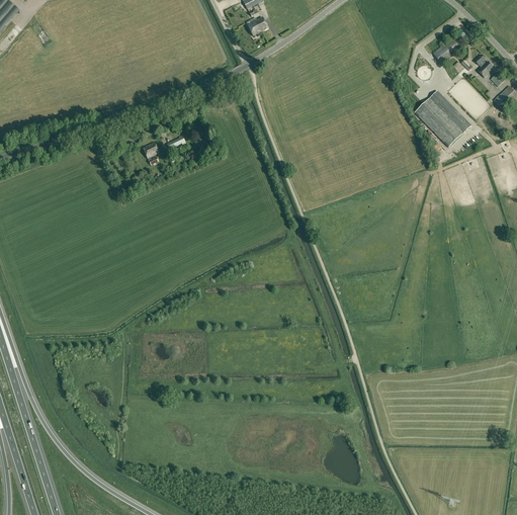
[(0,29),(18,8),(8,0),(0,0),(0,29)]
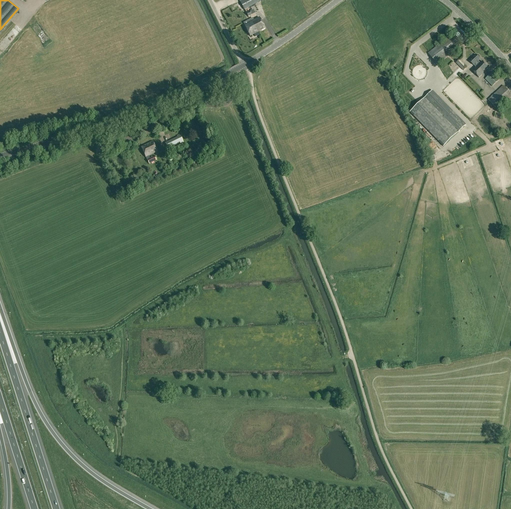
[(259,15),(252,18),(258,29),(264,26),(259,15)]
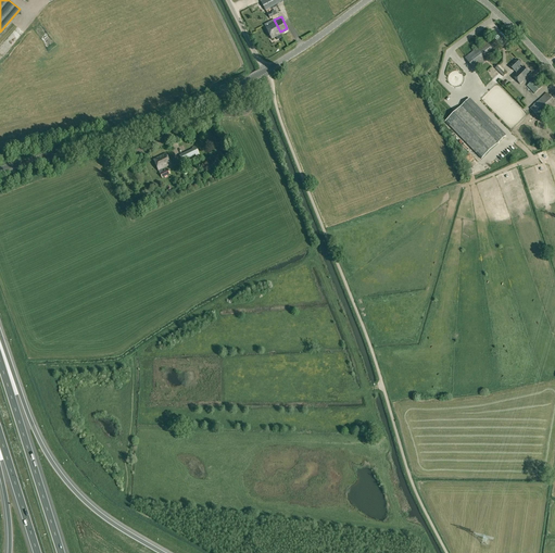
[(275,34),(276,36),(278,35),(277,33),(280,32),(274,20),(272,21),(266,24),(264,25),(270,36),(275,34)]
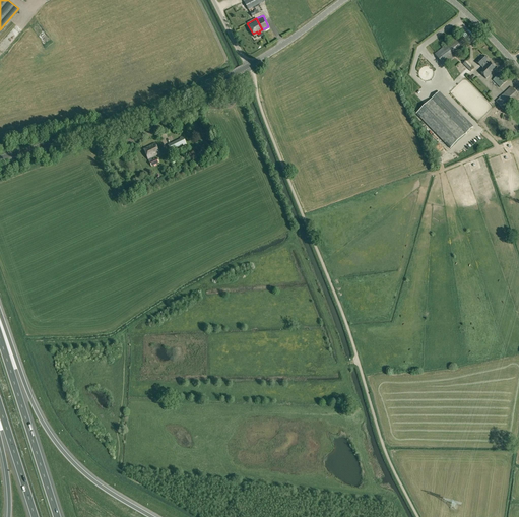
[(457,33),(434,51),(443,63),(466,45),(457,33)]
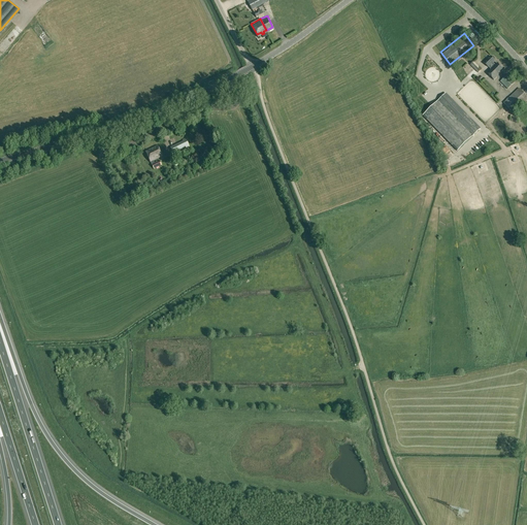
[(488,64),(490,66),(494,62),(492,60),(494,58),(490,54),(483,60),(488,64)]
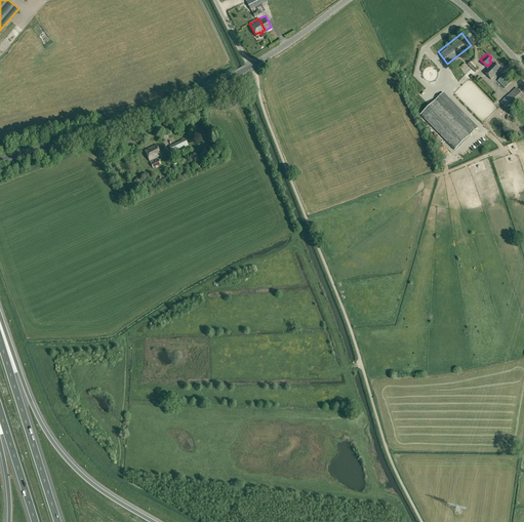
[(470,58),(467,62),(474,70),(478,66),(470,58)]
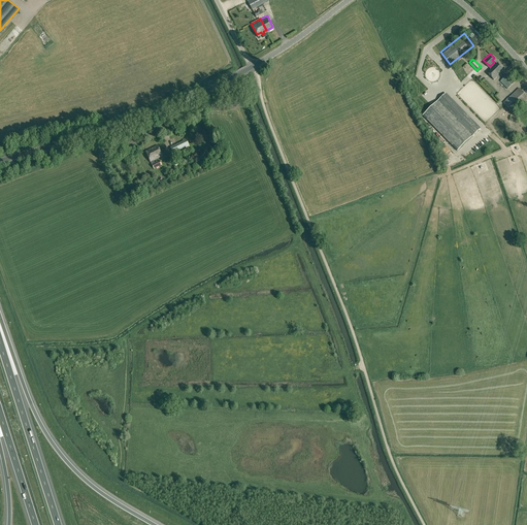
[(494,62),(490,66),(486,70),(493,77),(498,72),(497,72),(498,71),(502,67),(496,61),(494,62)]
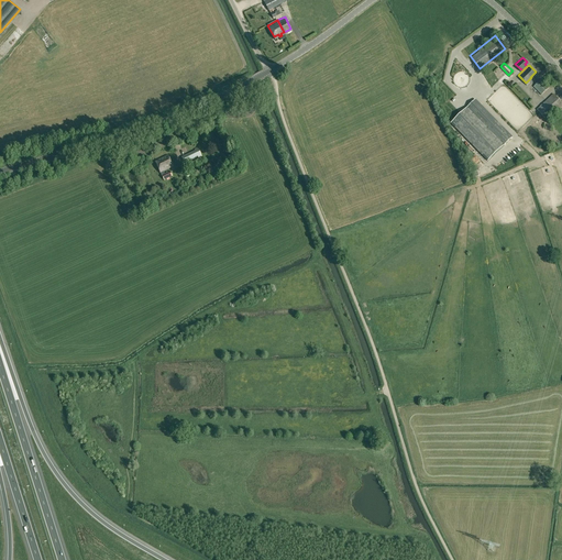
[(540,91),(548,85),(540,76),(532,84),(540,91)]
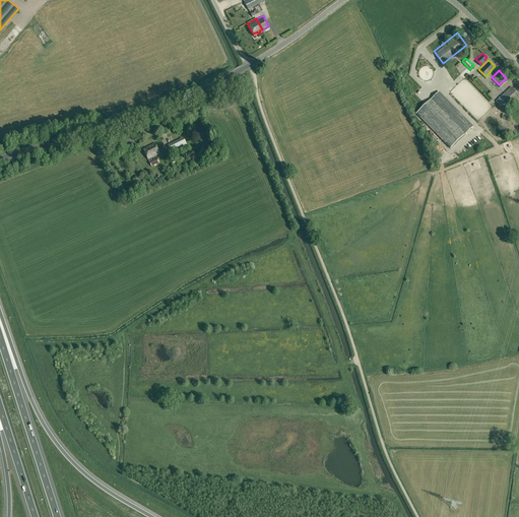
[(495,99),(504,108),(505,109),(518,94),(518,92),(510,83),(495,99)]
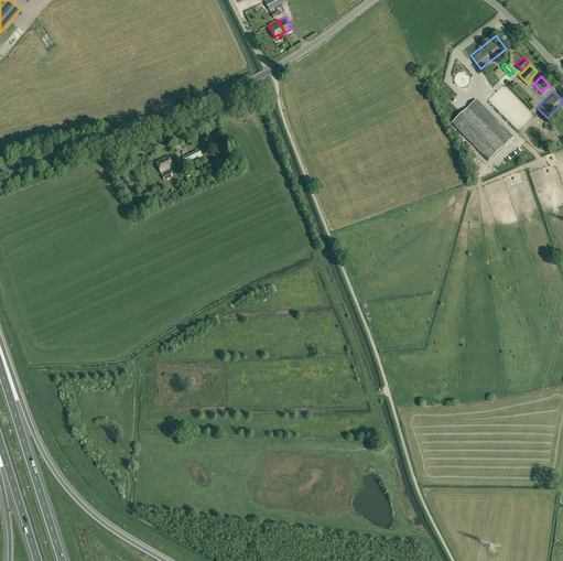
[(475,97),(451,120),(488,159),(512,135),(475,97)]
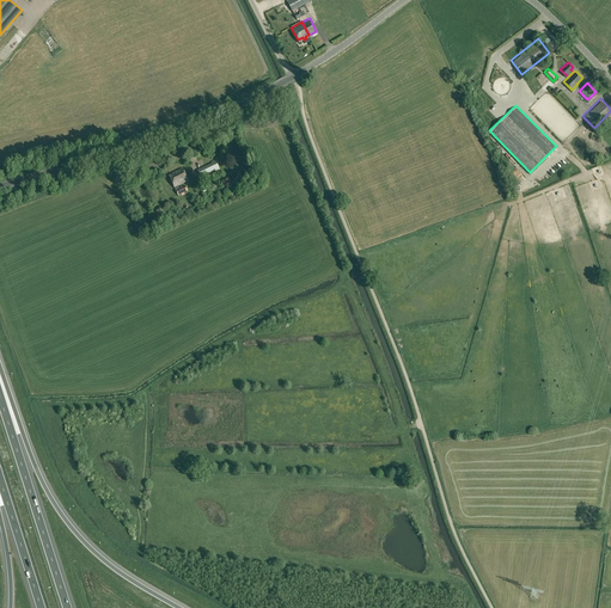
[(200,174),(214,167),(212,160),(196,167),(200,174)]
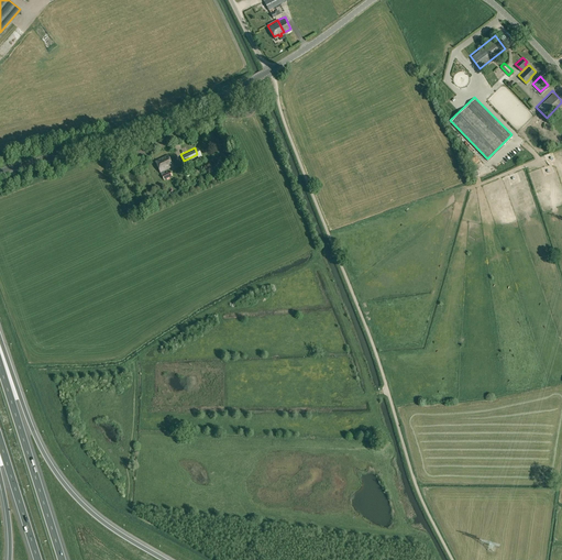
[(164,171),(162,168),(172,163),(166,152),(154,158),(160,169),(161,173),(164,171)]
